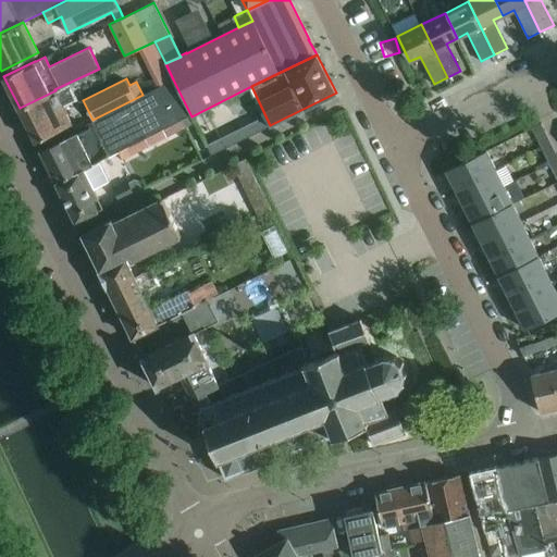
[(195,122),(192,116),(173,79),(143,95),(93,120),(94,124),(40,150),(57,183),(100,161),(119,152),(145,139),(163,130),(183,120),(186,126),(195,122)]
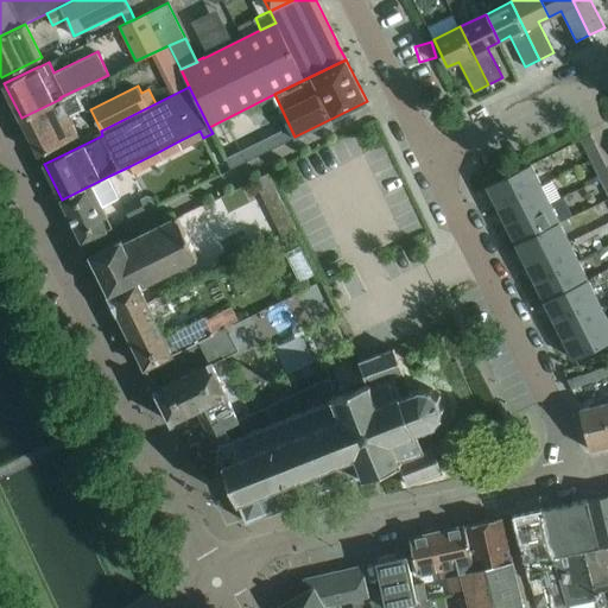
[(75,90),(61,99),(21,118),(39,154),(78,135),(69,116),(84,109),(75,90)]
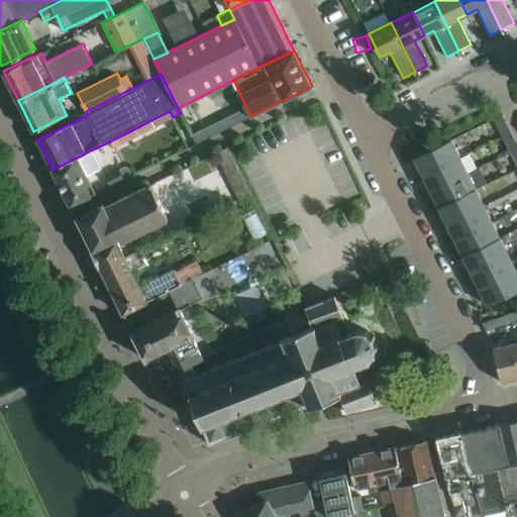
[(316,106),(331,103),(328,90),(313,93),(316,106)]
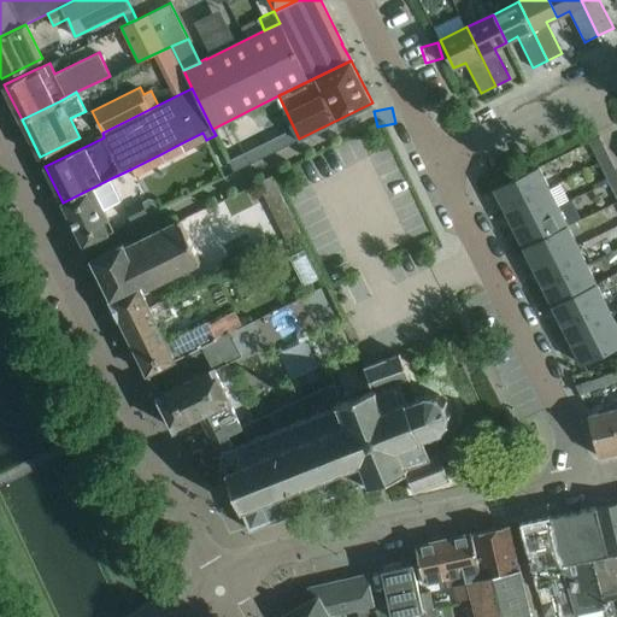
[(184,151),(206,140),(203,133),(181,144),(184,151)]
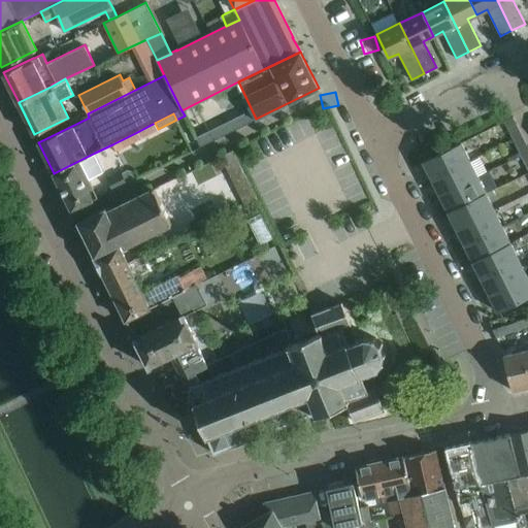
[(514,138),(523,134),(513,117),(504,121),(514,138)]
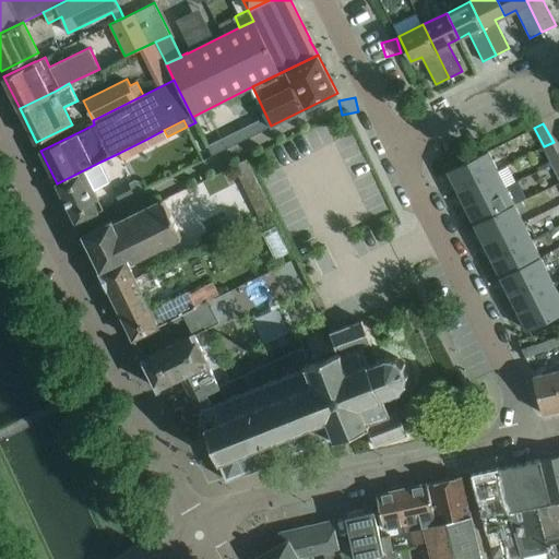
[(122,161),(150,147),(145,140),(119,153),(122,161)]
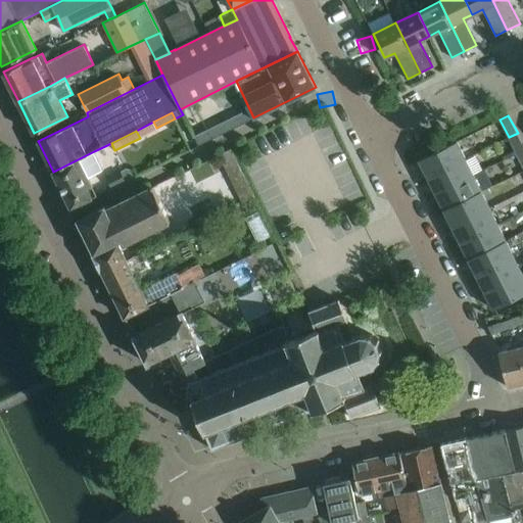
[(516,152),(522,148),(522,143),(518,133),(509,137),(516,152)]
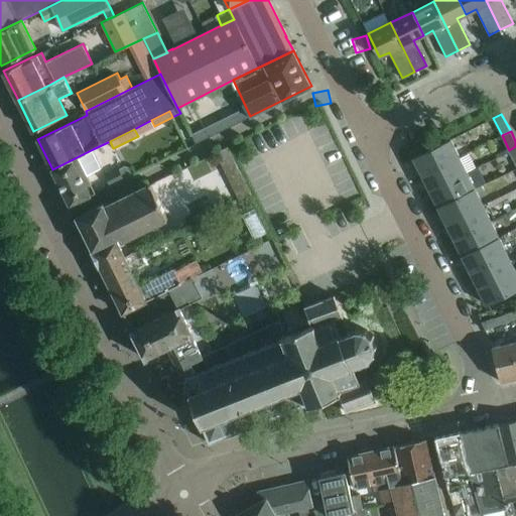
[(421,173),(459,155),(450,139),(413,157),(421,173)]
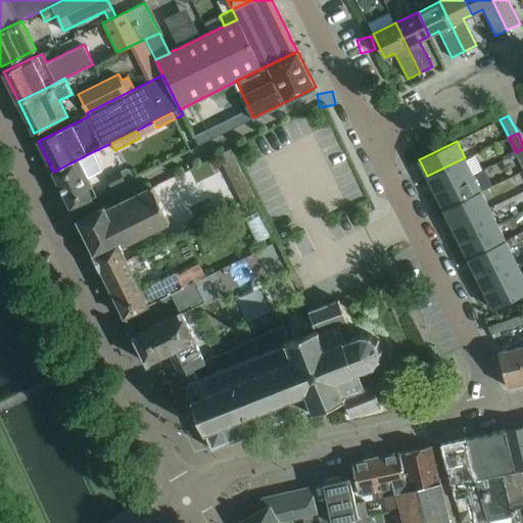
[(242,202),(254,197),(231,148),(219,154),(242,202)]
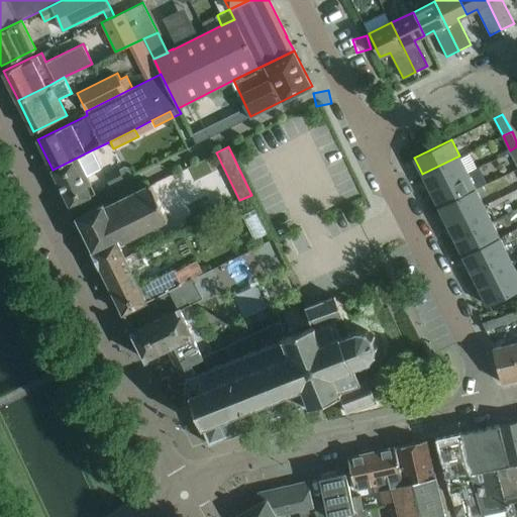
[(70,205),(95,193),(86,175),(101,168),(93,149),(53,170),(70,205)]
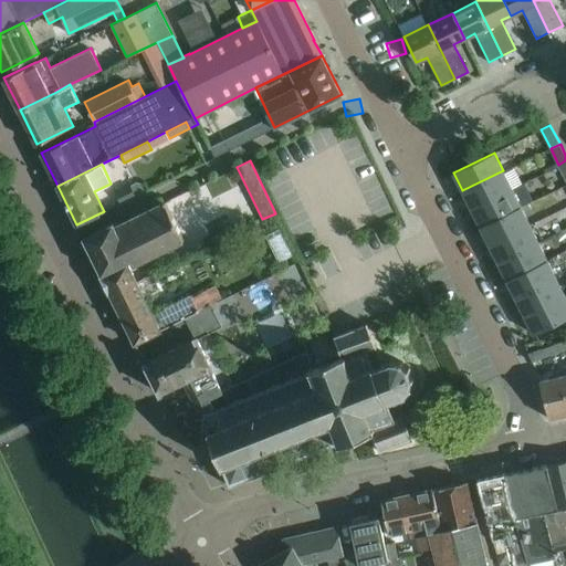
[(471,208),(512,188),(503,170),(462,190),(471,208)]
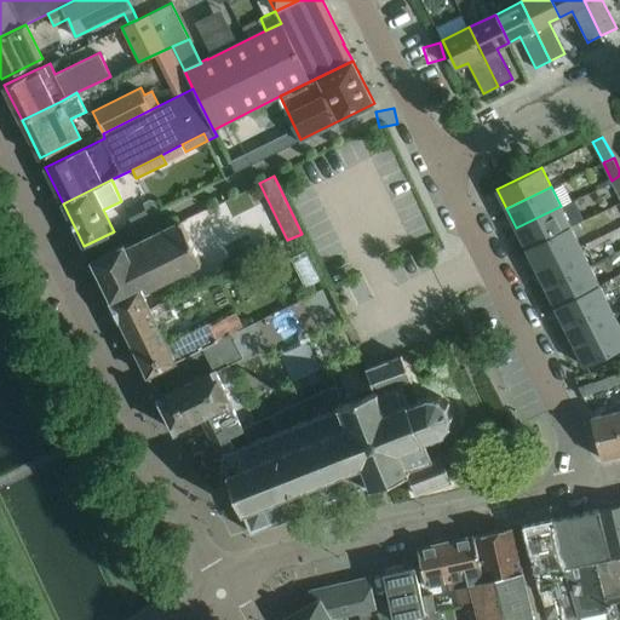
[(132,223),(148,214),(142,202),(126,211),(132,223)]
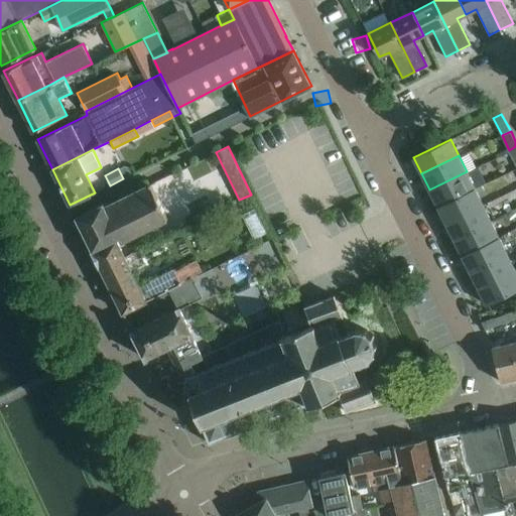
[(437,207),(475,187),(467,171),(429,189),(437,207)]
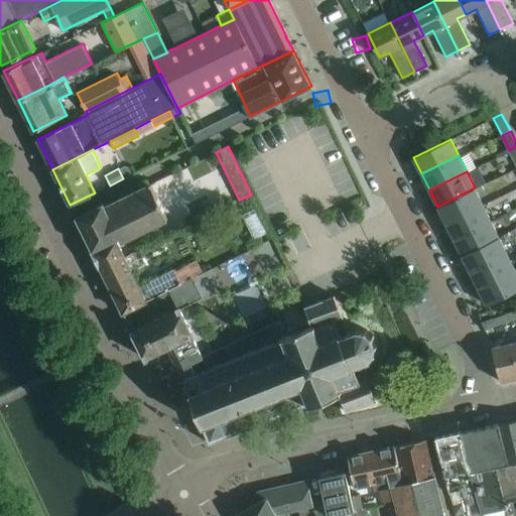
[(167,218),(159,202),(150,183),(105,206),(104,202),(76,216),(100,266),(124,255),(115,238),(119,236),(121,241),(167,218)]
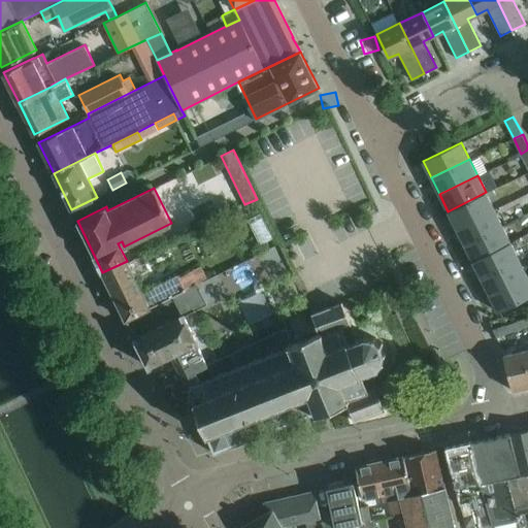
[(457,228),(494,208),(486,192),(448,211),(457,228)]
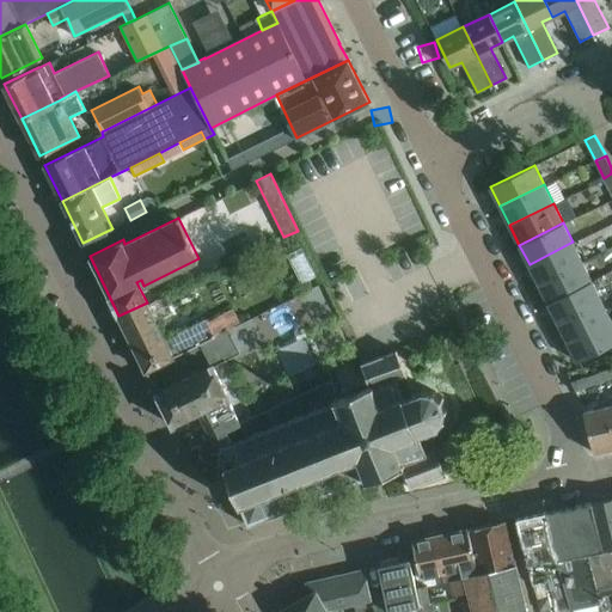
[(539,283),(582,262),(573,242),(530,264),(539,283)]
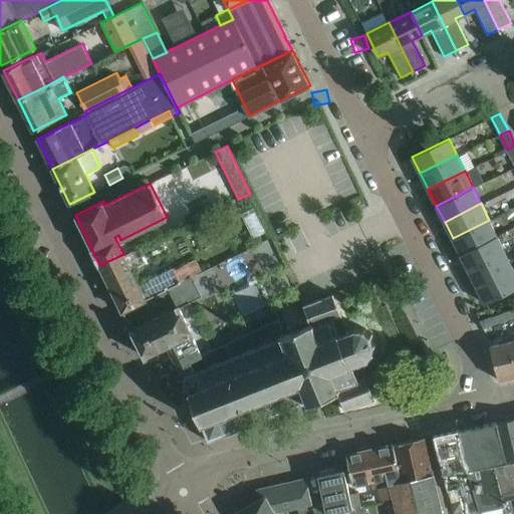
[(461,254),(498,236),(489,220),(453,238),(461,254)]
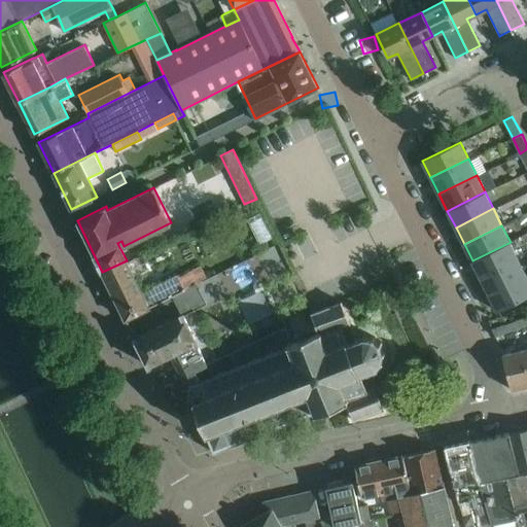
[(481,278),(519,258),(511,242),(472,260),(481,278)]
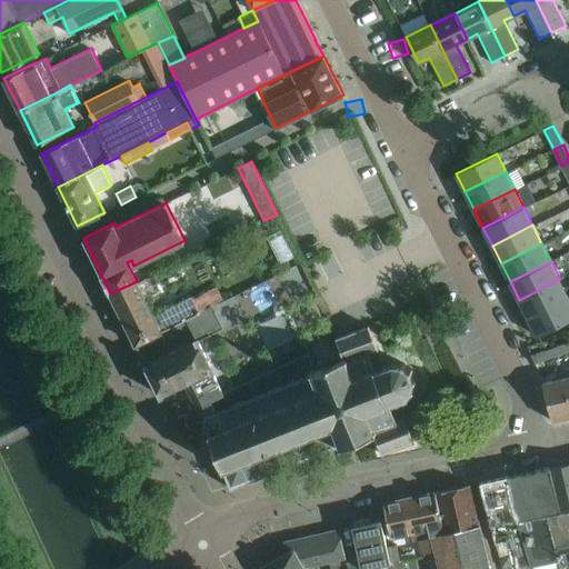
[(528,318),(568,297),(560,279),(519,300),(528,318)]
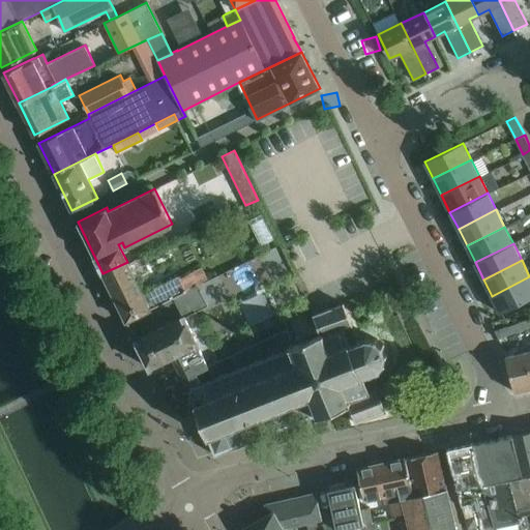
[(142,292),(127,262),(102,273),(126,321),(146,311),(174,297),(186,291),(185,290),(178,274),(142,292)]
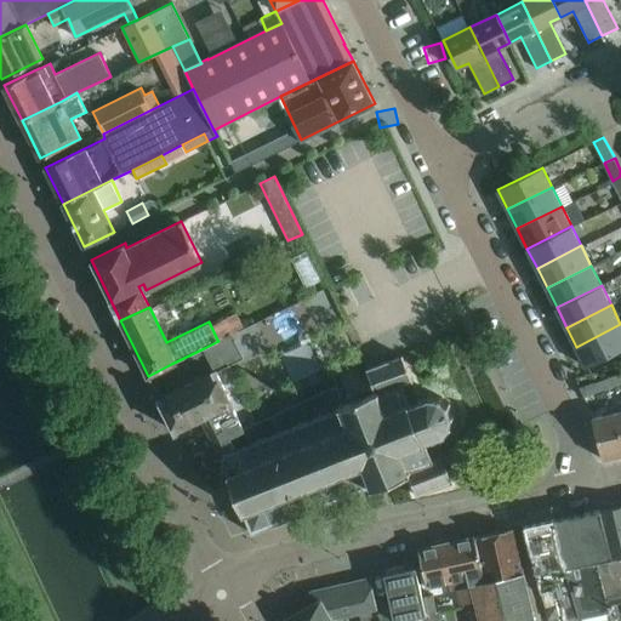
[(586,366),(617,351),(620,348),(620,325),(620,324),(576,347),(586,366)]
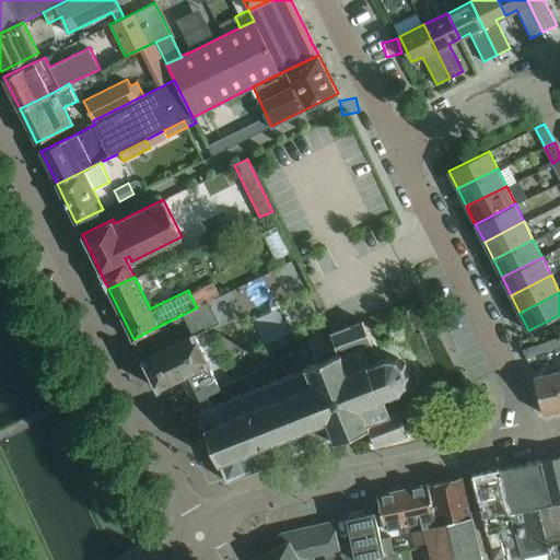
[(193,333),(143,359),(159,389),(182,377),(194,400),(195,399),(200,408),(198,409),(199,411),(201,410),(200,419),(198,420),(199,422),(201,421),(207,427),(206,427),(207,428),(205,428),(206,430),(207,430),(219,458),(217,459),(218,462),(219,461),(225,477),(224,478),(224,479),(226,479),(228,479),(229,481),(231,480),(230,478),(243,474),(244,476),(245,475),(245,473),(260,466),(261,468),(264,468),(263,465),(279,459),(279,462),(282,461),(281,458),(298,452),(299,454),(300,454),(300,451),(316,445),(317,447),(319,446),(318,444),(333,439),(335,439),(336,441),(338,440),(338,438),(345,435),(347,441),(362,435),(360,429),(366,427),(366,429),(369,428),(375,446),(408,434),(393,396),(393,394),(399,392),(400,393),(403,392),(400,389),(405,384),(407,385),(408,383),(406,382),(407,375),(409,375),(409,372),(407,373),(404,366),(406,364),(405,363),(403,364),(397,360),(398,358),(396,357),(395,359),(388,358),(387,356),(385,356),(385,358),(378,360),(378,358),(377,359),(362,321),(329,334),(335,348),(311,357),(314,366),(307,369),(301,352),(244,376),(220,387),(209,364),(195,335),(219,322),(216,314),(190,327),(193,333)]
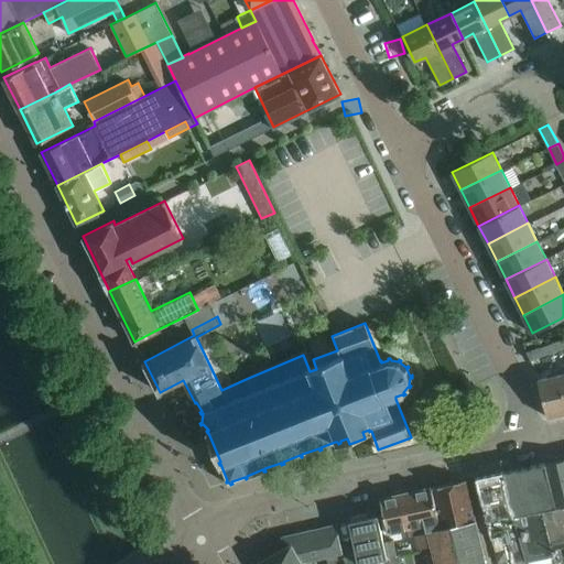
[(563,338),(546,345),(534,349),(538,357),(548,354),(563,347),(563,338)]
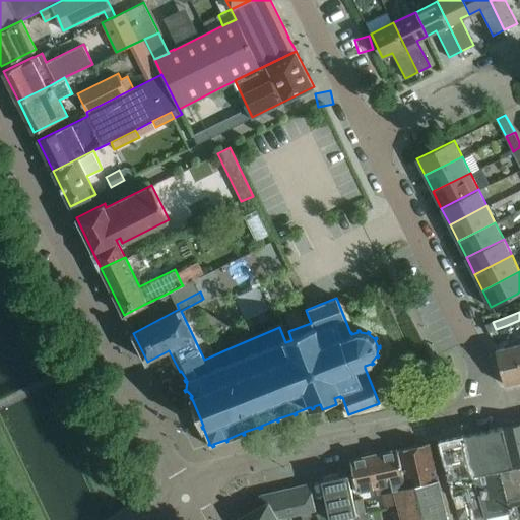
[(504,384),(519,380),(519,343),(516,345),(496,350),(504,384)]
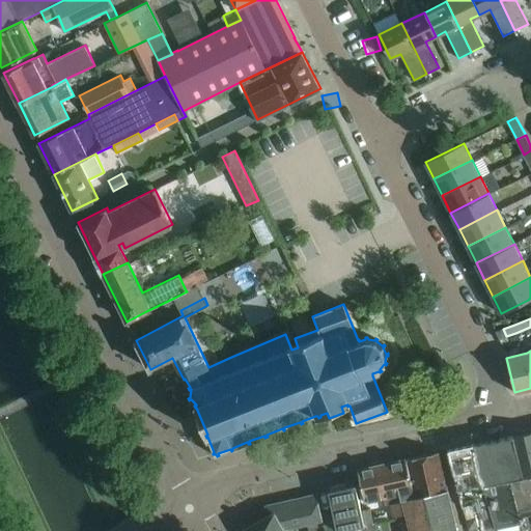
[(522,475),(530,473),(530,430),(511,435),(522,475)]
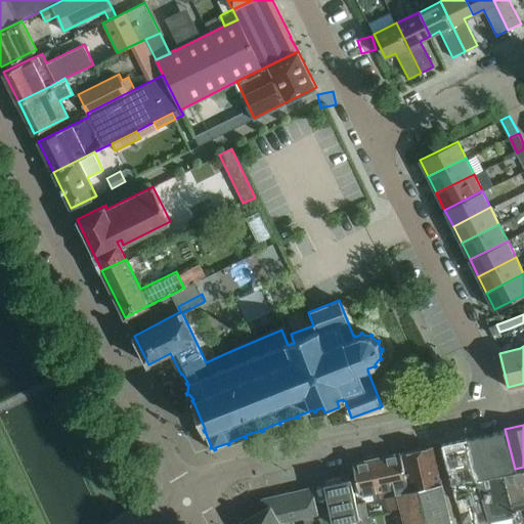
[(523,467),(515,469),(505,429),(468,438),(483,510),(485,509),(488,522),(521,513),(520,509),(523,507),(523,467)]
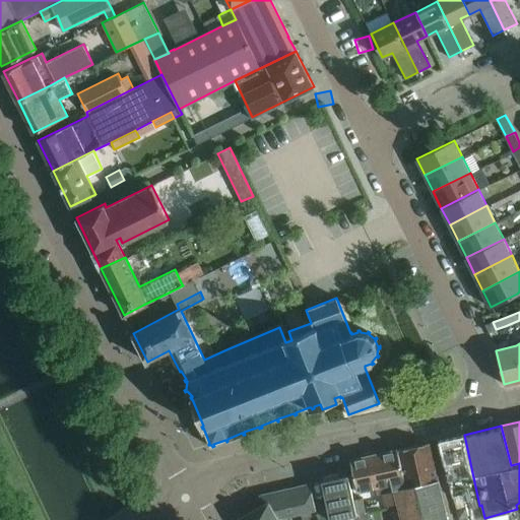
[(479,506),(464,435),(439,440),(449,485),(463,482),(469,508),(479,506)]
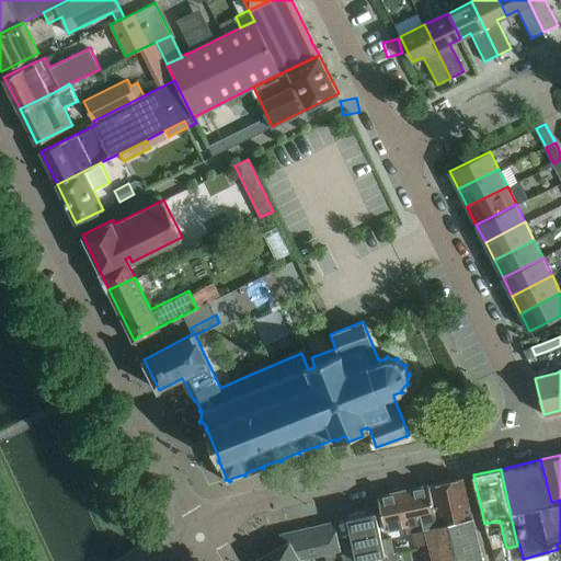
[(482,560),(464,477),(430,484),(438,526),(425,529),(428,544),(433,560),(482,560)]
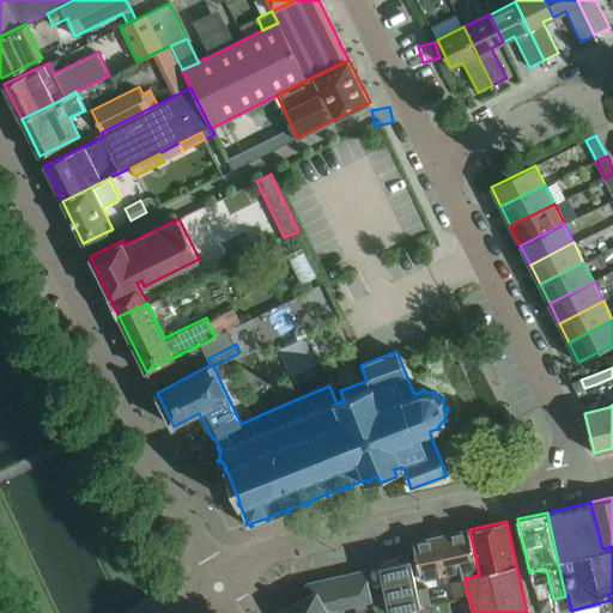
[(479,575),(469,529),(412,541),(420,580),(443,575),(444,583),(450,582),(454,598),(468,594),(465,578),(479,575)]
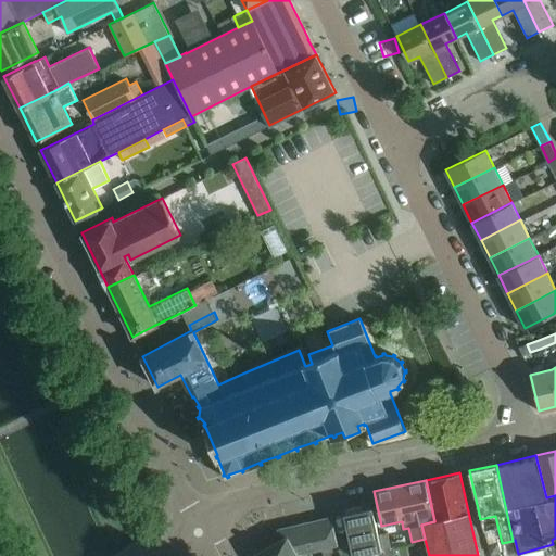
[(378,533),(376,528),(371,507),(344,514),(350,538),(337,540),(340,555),(349,555),(377,550),(378,555),(394,555),(393,546),(391,546),(387,531),(378,533)]
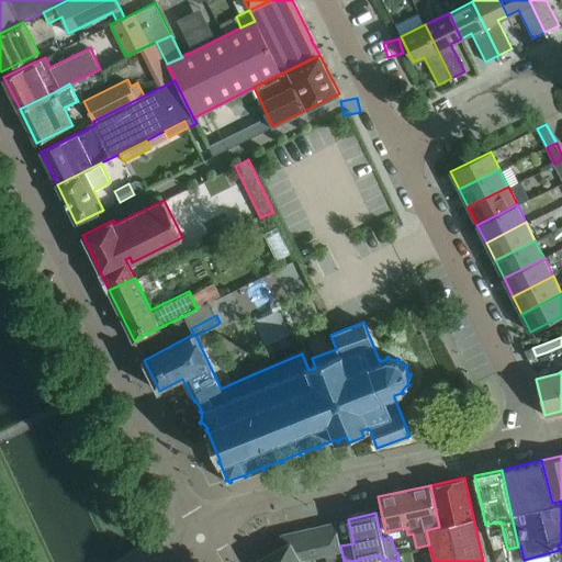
[(344,561),(340,546),(335,523),(281,535),(283,544),(293,540),(301,553),(305,553),(306,557),(325,552),(326,561),(344,561)]
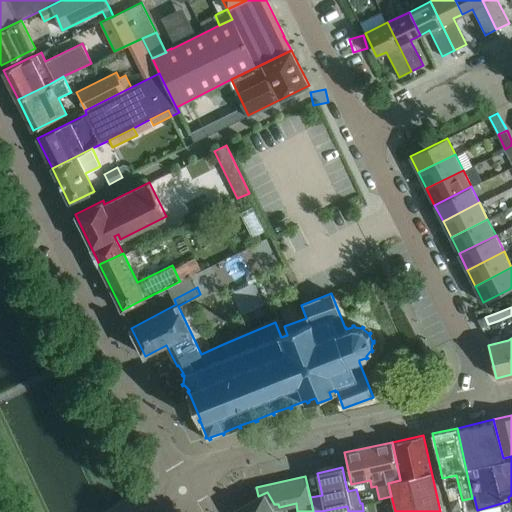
[(236,511),(277,511),(274,504),(267,492),(258,496),(235,510),(236,511)]
